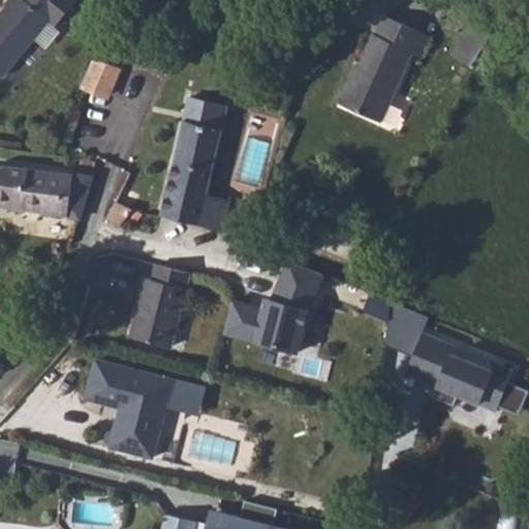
[(76,0),(8,0),(5,4),(7,6),(0,14),(0,71),(4,75),(50,21),(56,26),(76,0)]
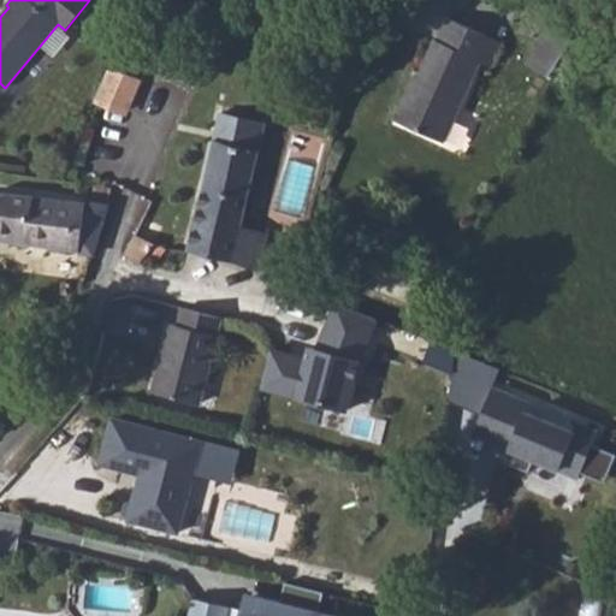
[(412,93),(407,92),(395,120),(445,142),(481,61),(481,60),(477,58),(487,35),(449,18),(438,41),(436,40),(418,78),(412,93)]
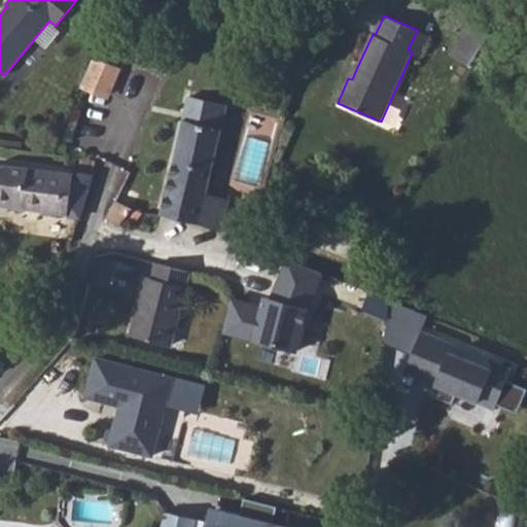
[(431,36),(417,30),(408,49),(412,51),(412,53),(421,58),(431,36)]
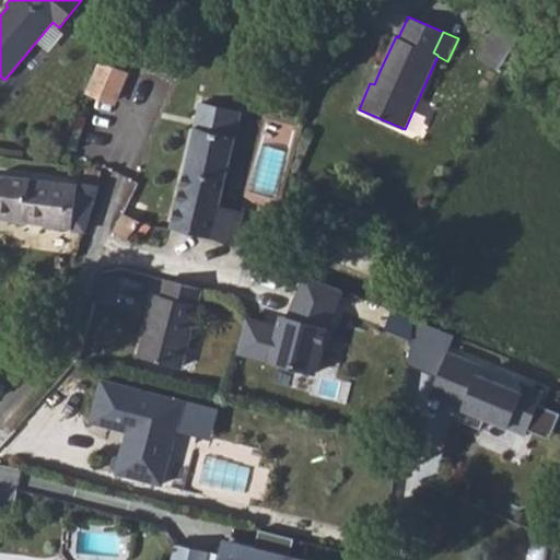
[(85,93),(118,100),(129,72),(97,63),(85,93)]
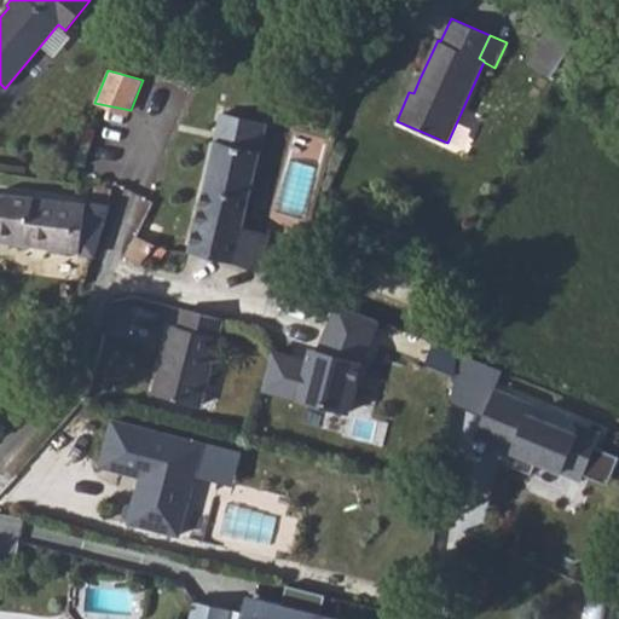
[(414,93),(420,79),(416,76),(409,92),(414,93)]
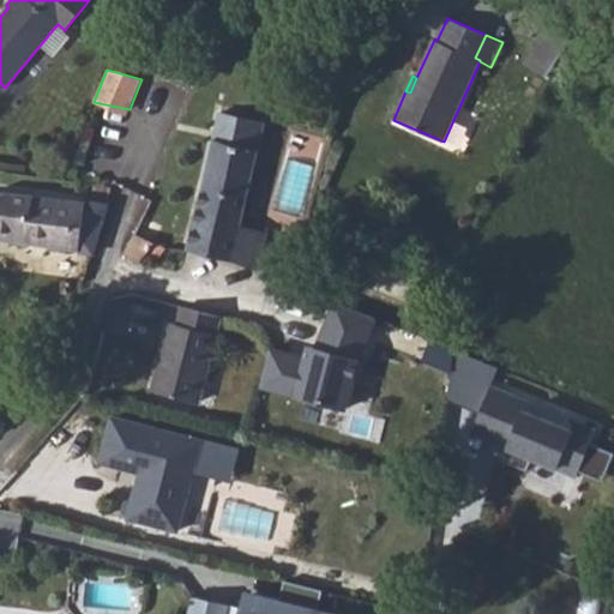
[(251,268),(260,230),(241,226),(265,122),(222,113),(188,250),(220,258),(233,260),(251,268)]
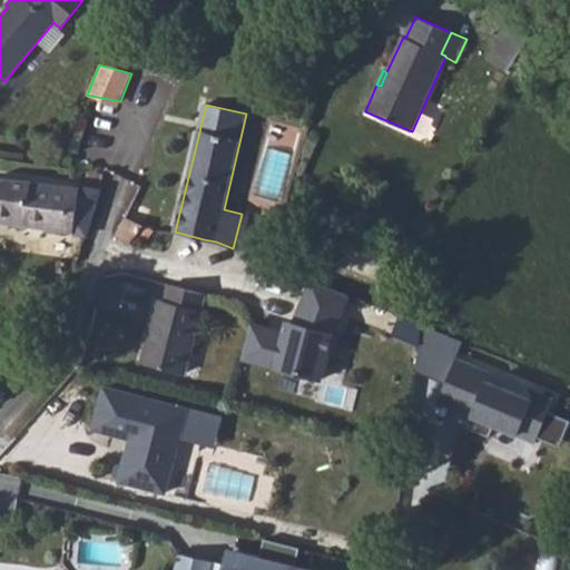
[(0,214),(12,216),(11,225),(86,235),(90,222),(100,190),(0,177),(0,214)]
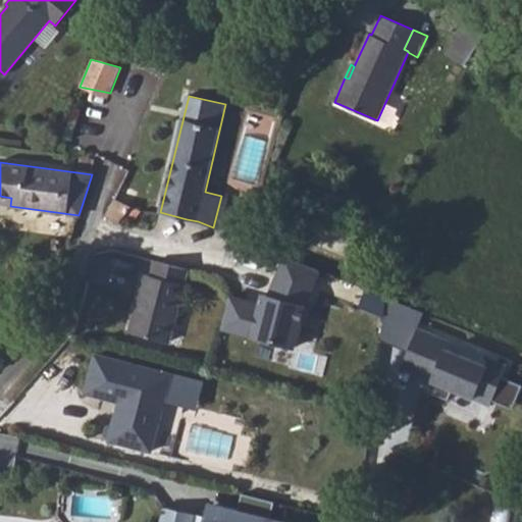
[(0,205),(10,206),(11,198),(0,196),(0,205)]
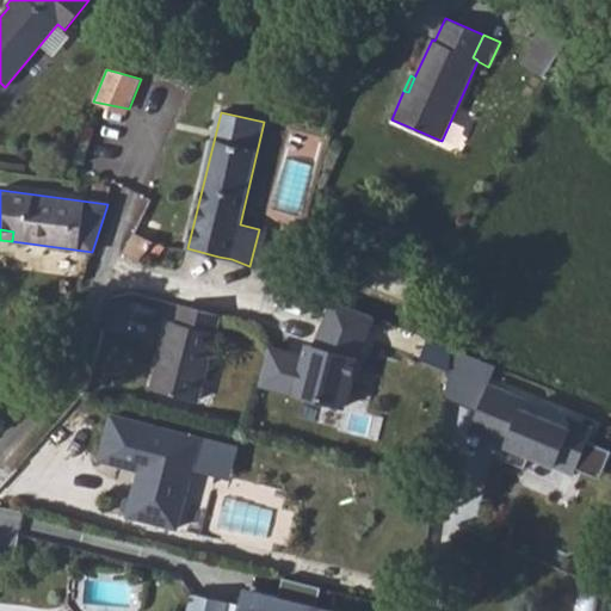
[(250,266),(258,269),(267,230),(259,229),(250,266)]
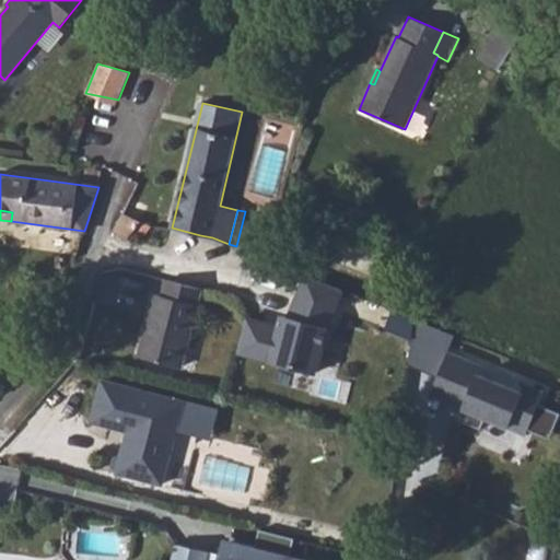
[(141,221),(123,213),(113,232),(127,240),(135,231),(141,235),(146,236),(152,226),(144,222),(141,221)]
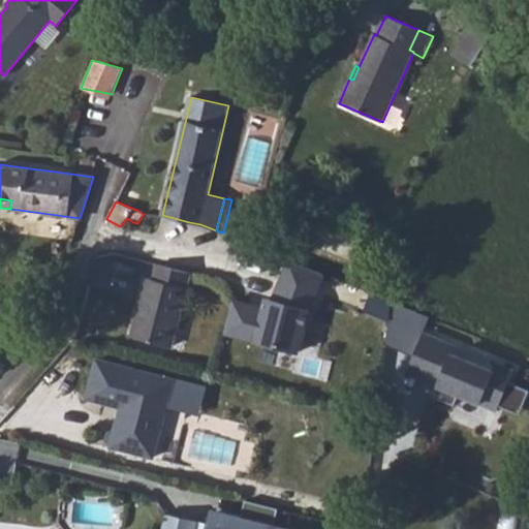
[(327,270),(289,260),(273,301),(267,298),(267,309),(234,301),(225,333),(299,352),(310,310),(327,270)]
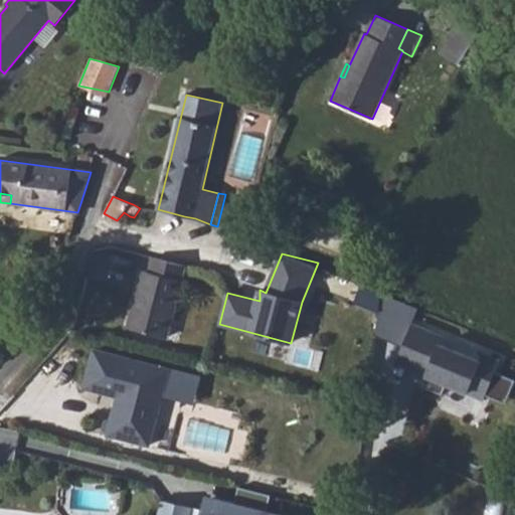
[(144,294),(135,330),(167,338),(185,266),(154,258),(150,272),(143,271),(138,292),(144,294)]
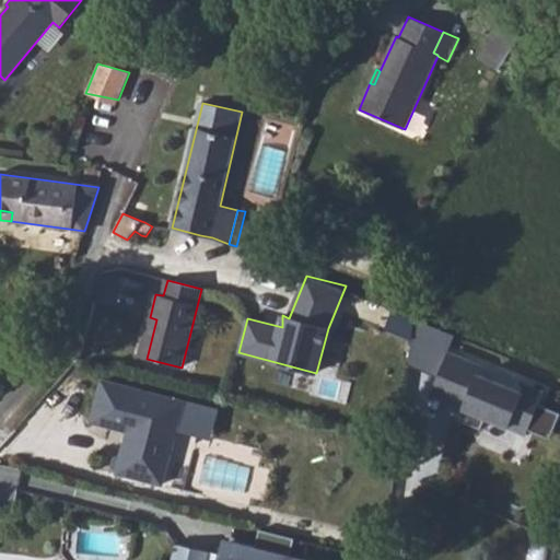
[(140,357),(147,359),(156,319),(150,317),(140,357)]
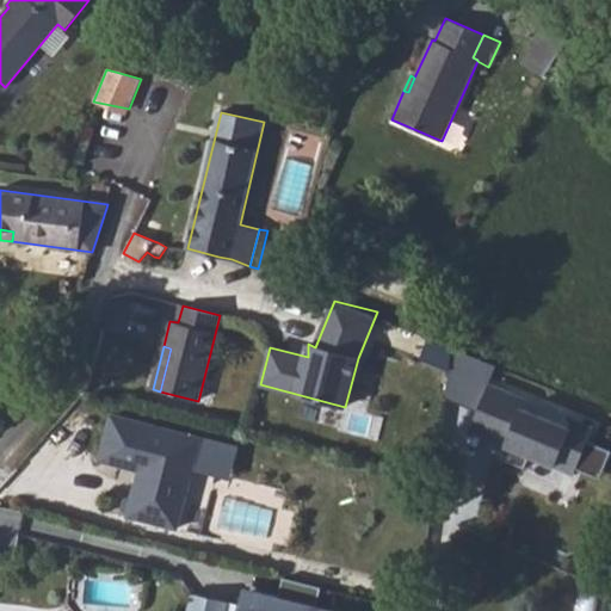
[(489,384),(497,366),(454,347),(448,397),(479,409),(470,431),(506,446),(501,458),(525,468),(530,456),(574,474),(578,467),(602,477),(610,452),(610,449),(588,440),(594,427),(573,419),(568,429),(523,409),(526,400),(489,384)]
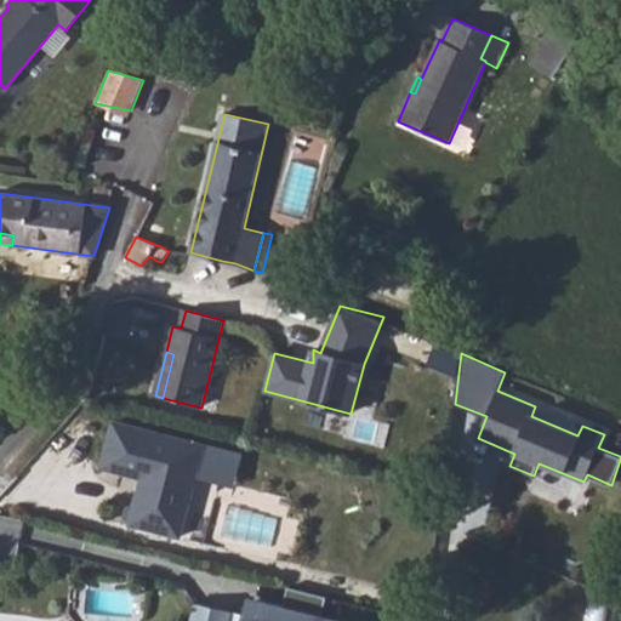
[(234,486),(243,454),(113,421),(102,468),(142,478),(131,524),(180,537),(195,477),(234,486)]
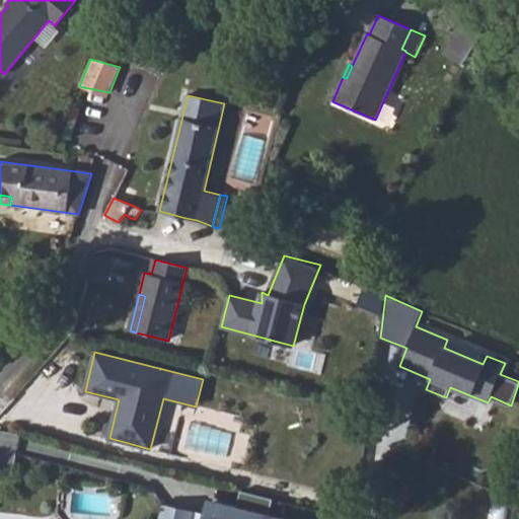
[(327,514),(330,498),(324,497),(320,512),(327,514)]
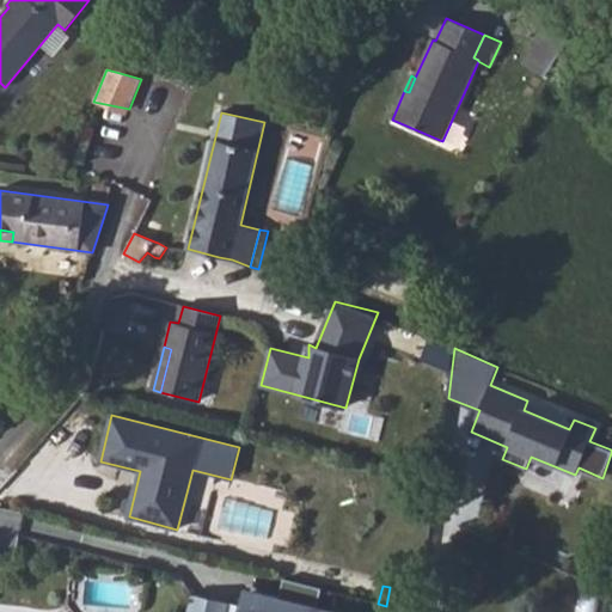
[(316,611),(318,607),(254,592),(251,601),(243,599),(242,606),(193,594),(187,611),(316,611)]
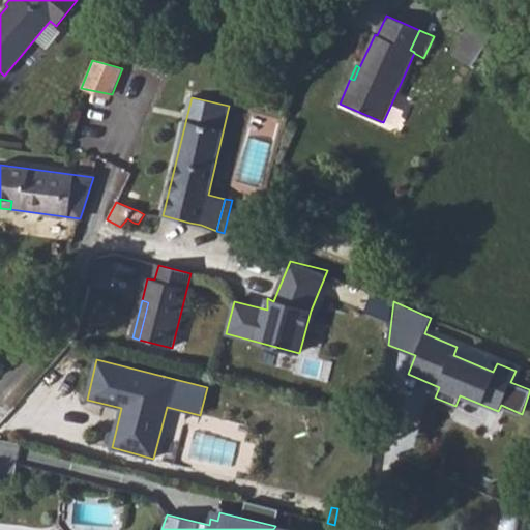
[(339,529),(341,526),(334,525),(327,523),(316,520),(313,529),(339,529)]
